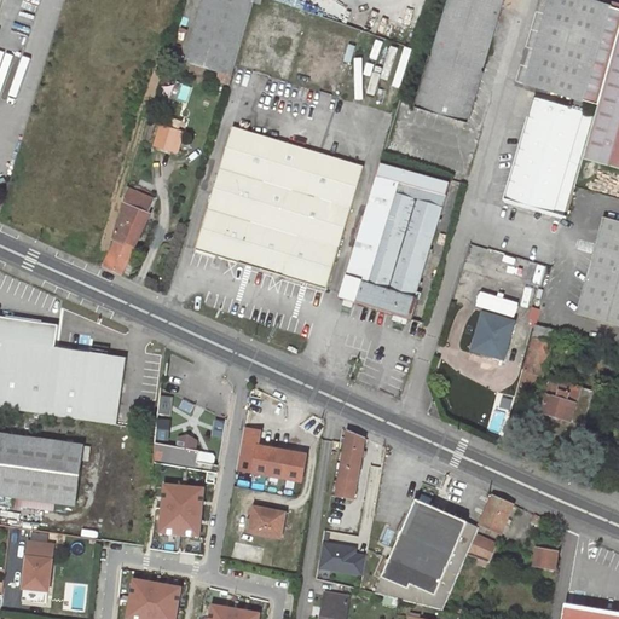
[(254,3),(247,0),(203,0),(186,63),(231,75),(254,3)]
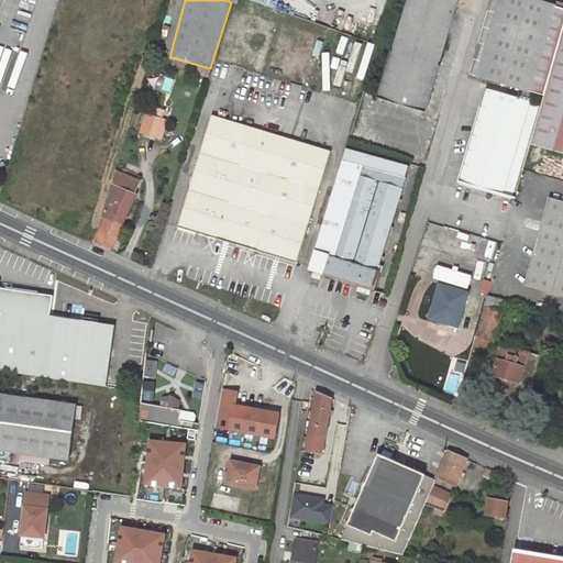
[(407,0),(386,75),(431,88),(456,0),(407,0)]
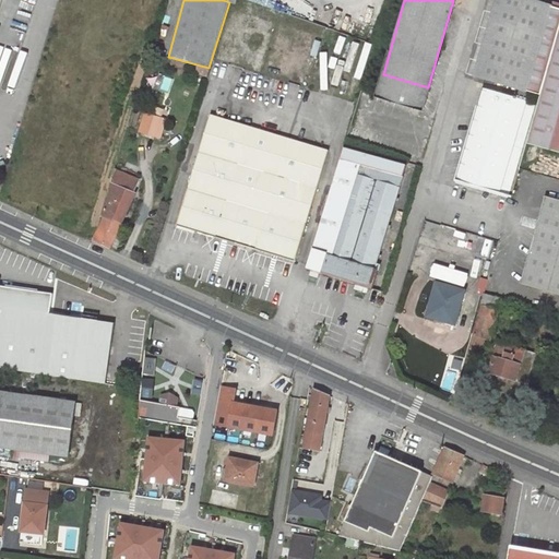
[(540,95),(558,31),(558,9),(526,0),(496,0),(474,75),(540,95)]
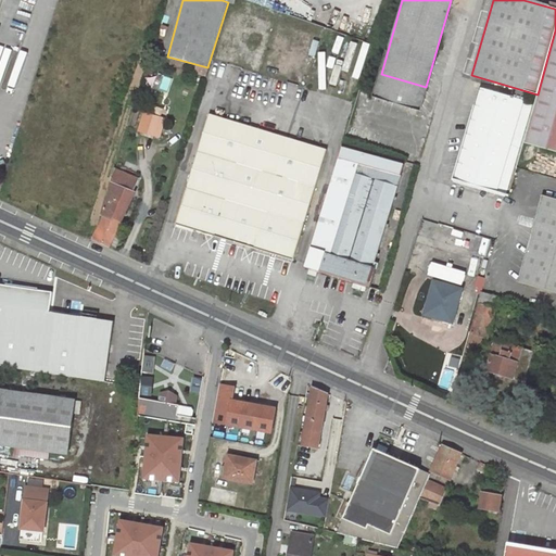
[(555,30),(538,95),(534,105),(523,142),(555,151),(555,30)]
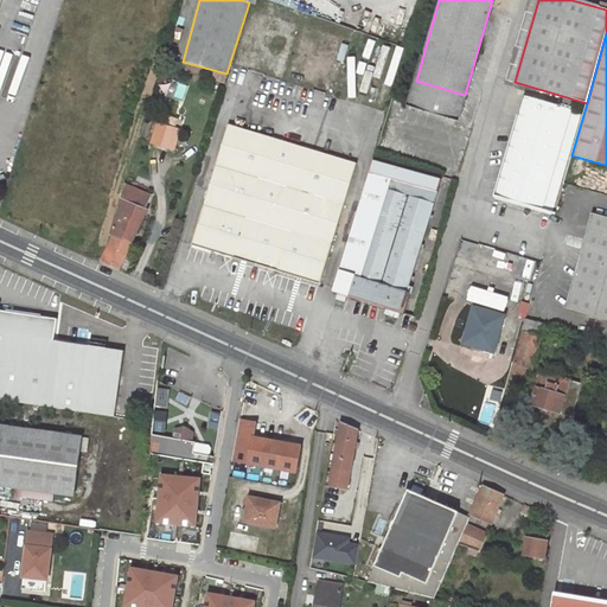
[(465,95),(416,81),(408,104),(458,119),(465,95)]
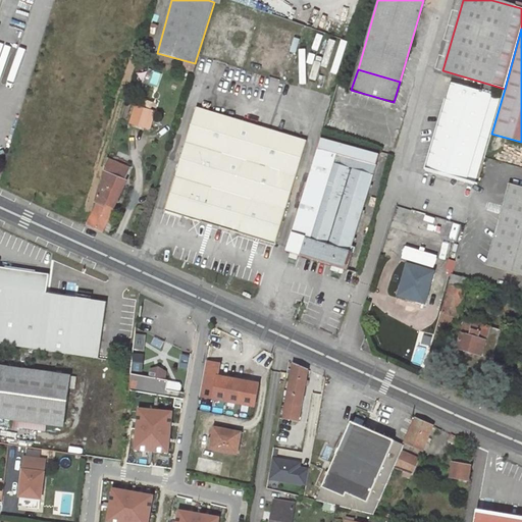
[(491,134),(502,99),(491,96),(494,88),(482,85),(480,92),(451,85),(426,168),(477,184),(491,134)]
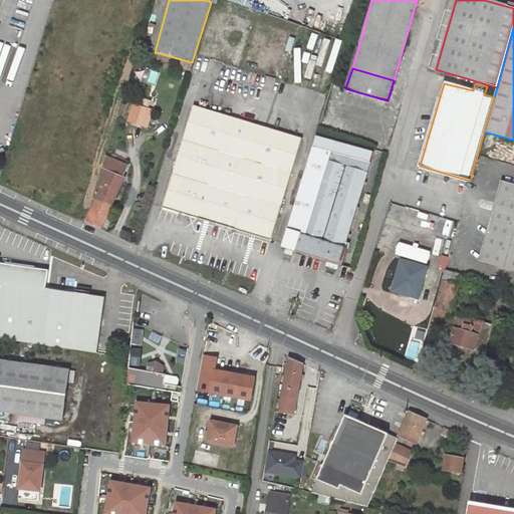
[(136,99),(135,105),(148,108),(150,103),(136,99)]
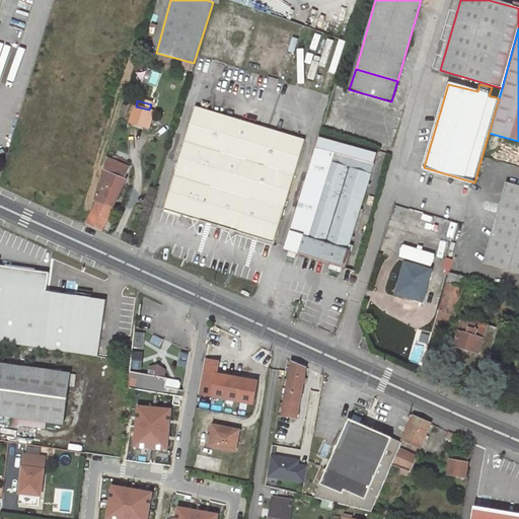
[(150,109),(149,109),(136,106),(134,105),(130,123),(145,127),(150,109)]
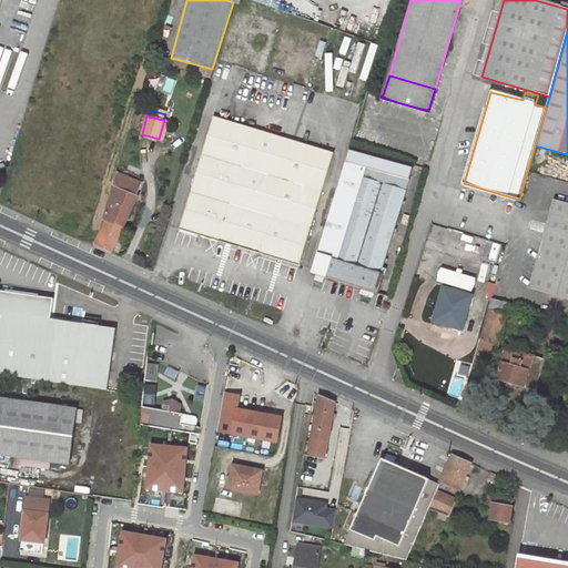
[(333,153),(213,118),(180,229),(300,265),(333,153)]
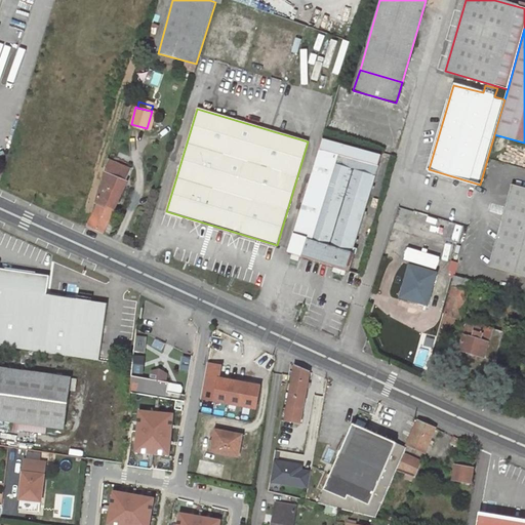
[(323,136),(319,149),(377,166),(381,154),(323,136)]
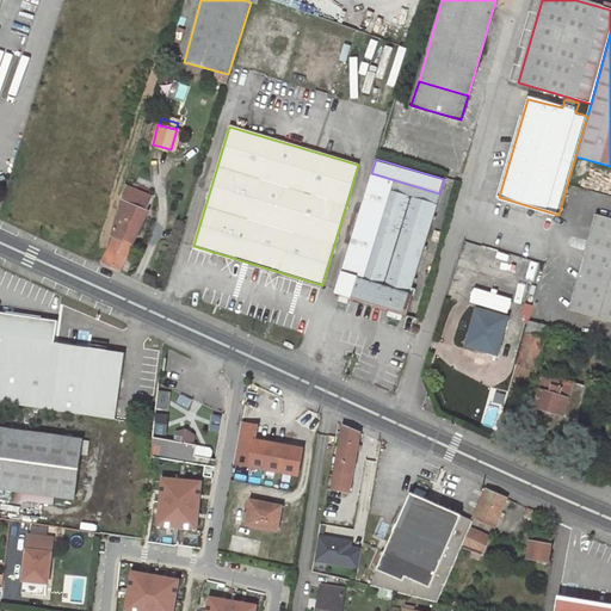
[(610,170),(588,164),(582,185),(610,193),(610,170)]
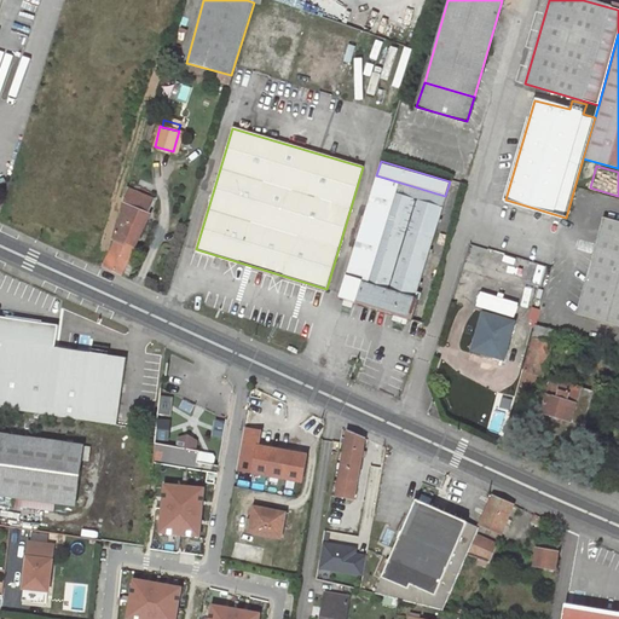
[(445,196),(376,175),(340,298),(409,319),(415,298),(445,196)]
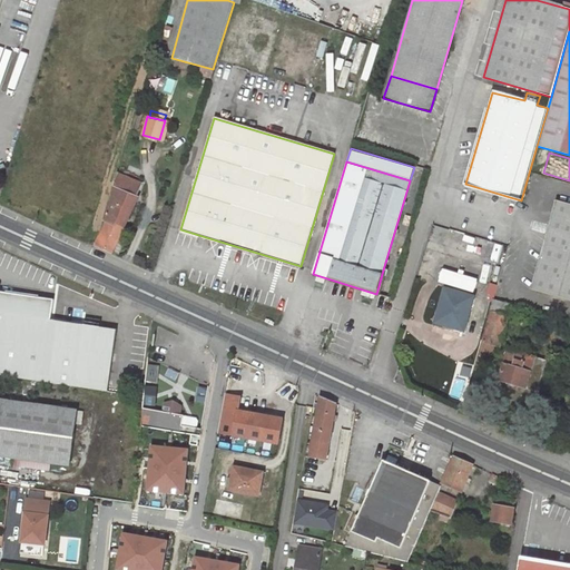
[(107,222),(97,245),(112,253),(118,239),(126,223),(138,198),(136,196),(140,184),(118,174),(105,219),(107,222)]
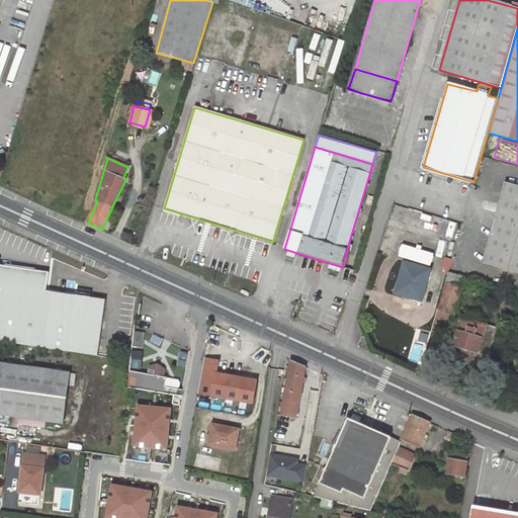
[(517,185),(505,182),(483,263),(517,273),(517,185)]
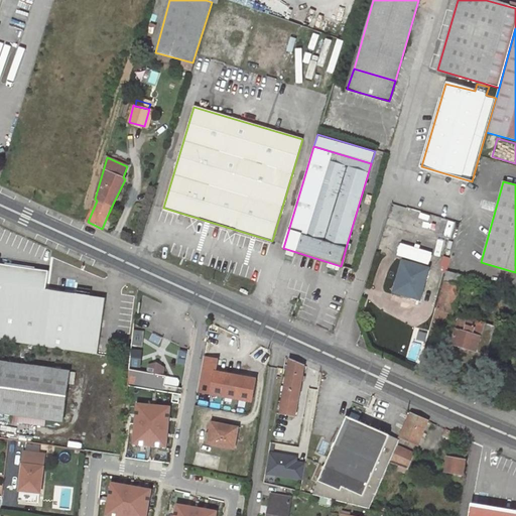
[(112,219),(107,217),(102,229),(106,231),(112,219)]
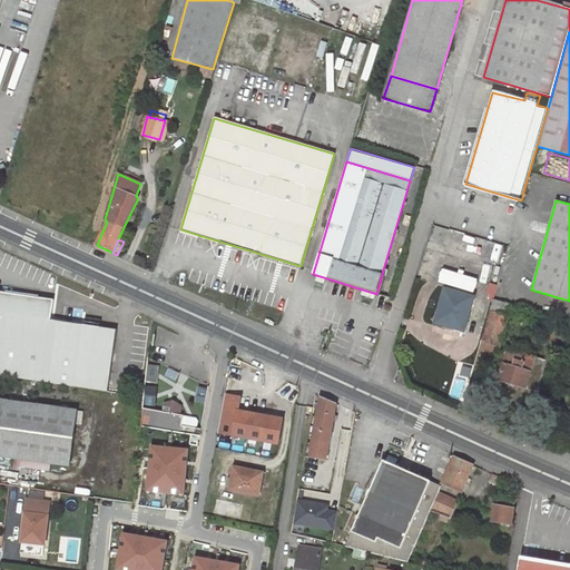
[(484,281),(491,283),(504,248),(498,246),(484,281)]
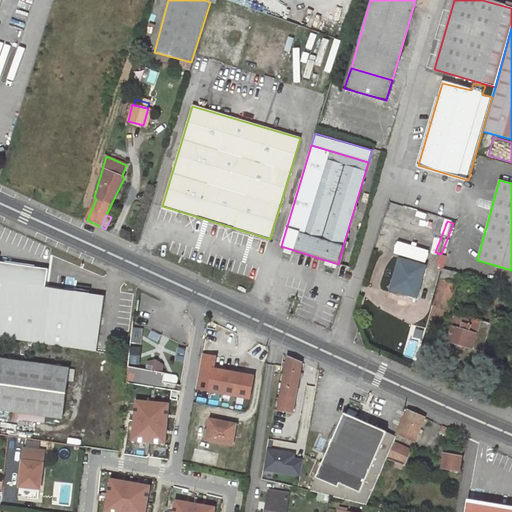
[(343,246),(338,264),(341,265),(346,248),(343,246)]
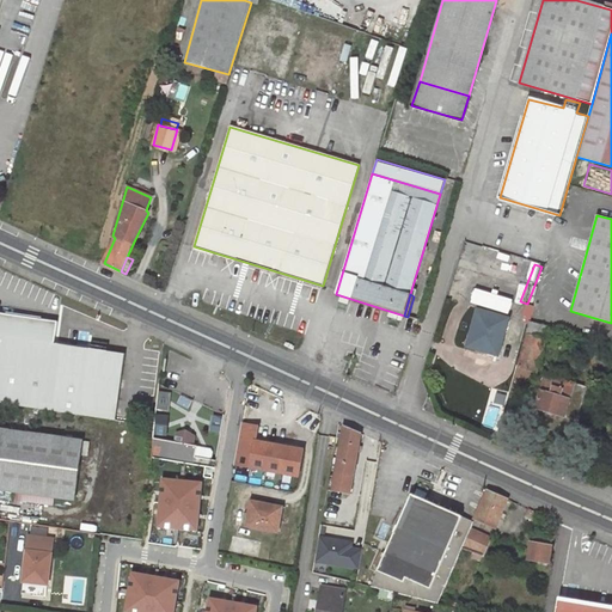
[(507,319),(478,311),(467,349),(482,353),(483,350),(497,354),(507,319)]
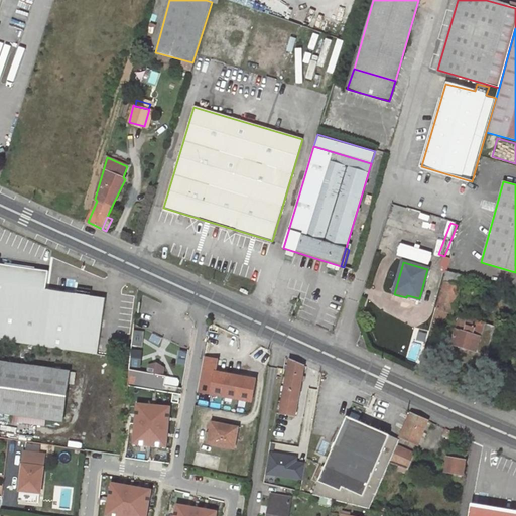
[(0,339),(98,354),(105,298),(45,289),(48,272),(0,264),(0,339)]
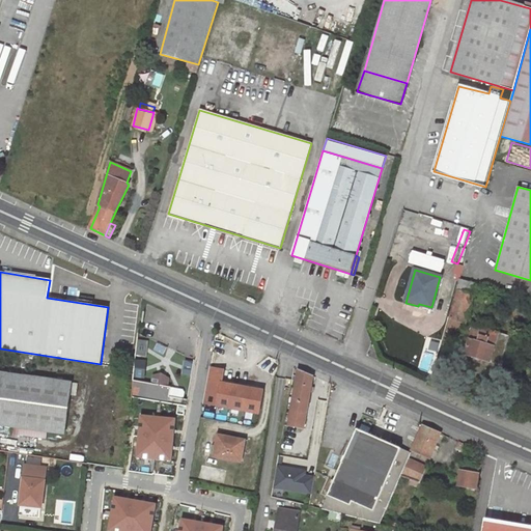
[(474,284),(458,280),(455,290),(456,290),(472,295),(474,284)]
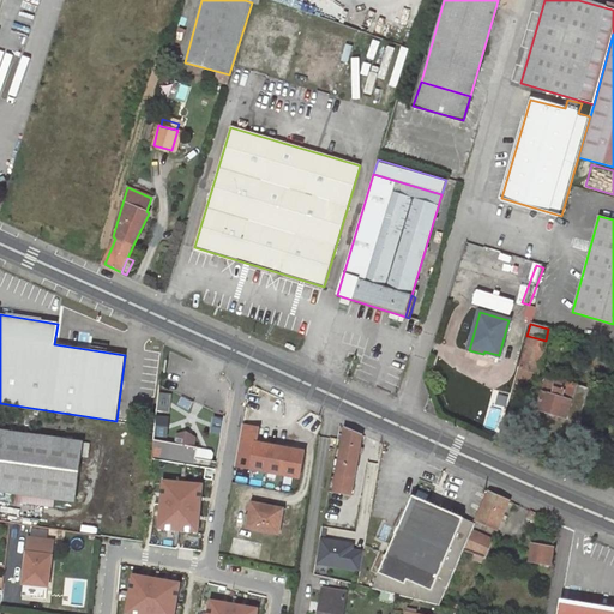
[(546,341),(528,336),(518,368),(536,373),(546,341)]
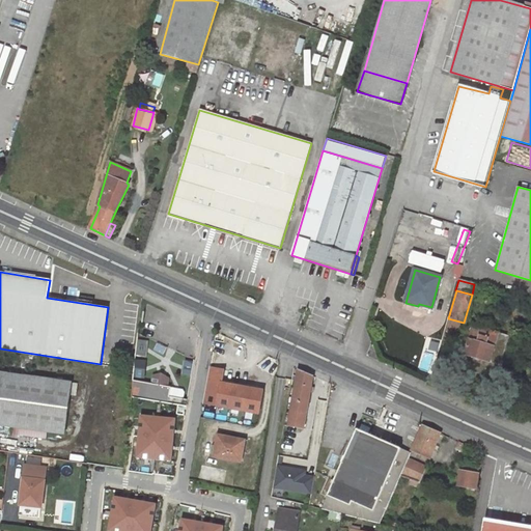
[(460,332),(464,323),(448,318),(446,328),(460,332)]
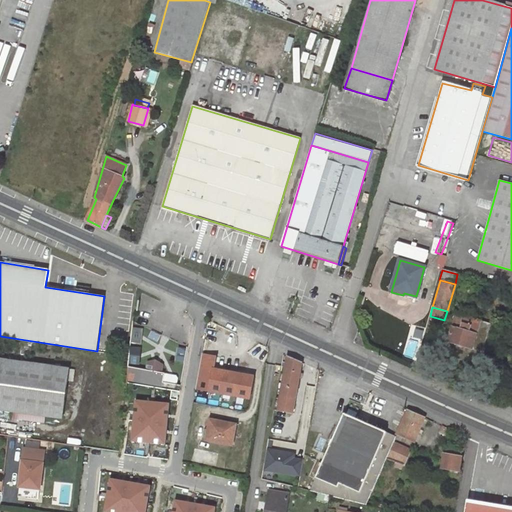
[(465,317),(456,314),(448,342),(482,352),(490,324),(471,319),(473,316),(465,314),(465,317)]
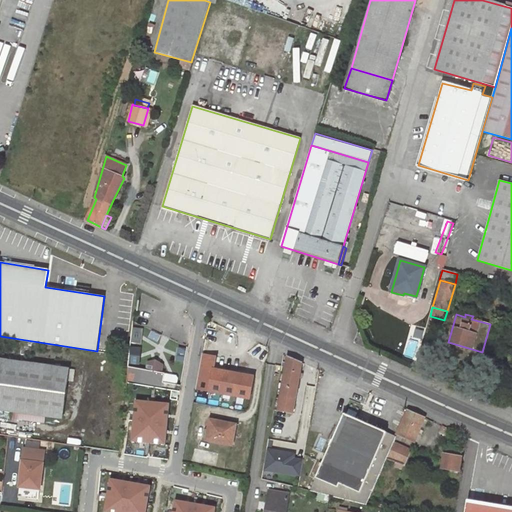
[(132,327),(130,344),(141,345),(143,328),(132,327)]
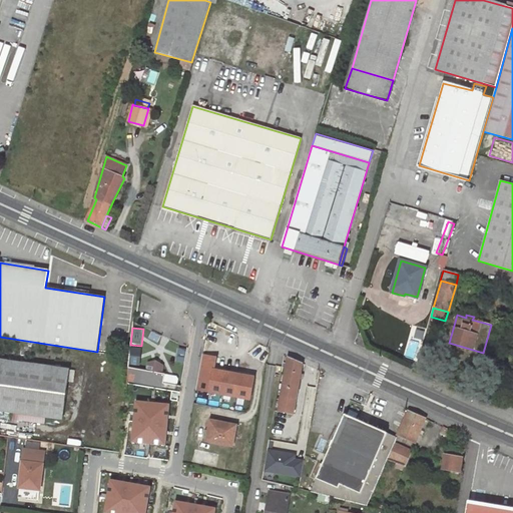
[(130,348),(129,364),(139,365),(140,349),(130,348)]
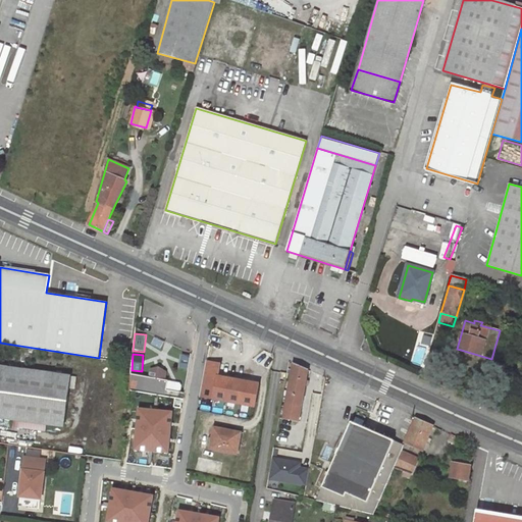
[(177,368),(189,370),(190,357),(180,355),(177,368)]
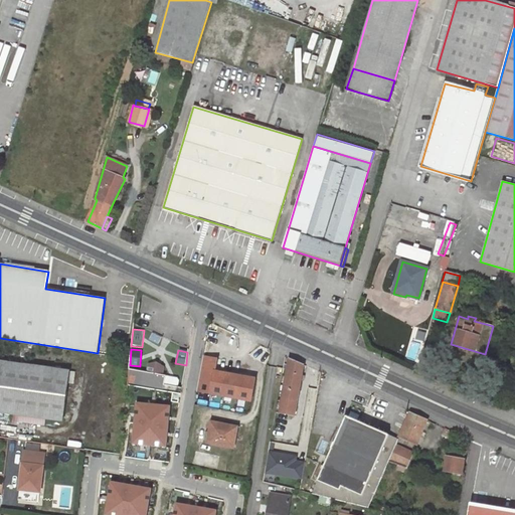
[(219,358),(203,355),(197,393),(252,402),(256,377),(217,371),(219,358)]
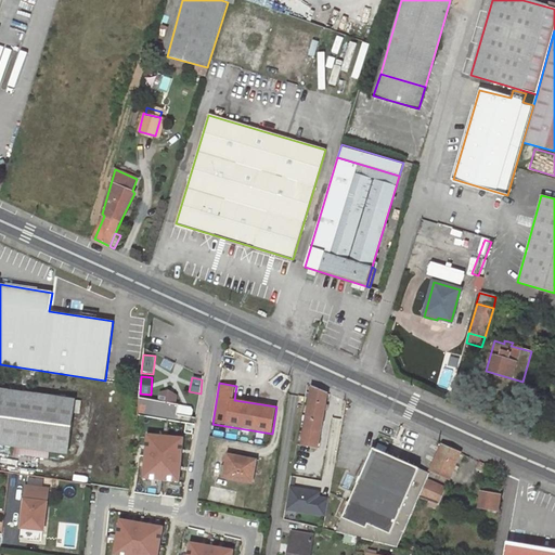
[(324,404),(326,394),(312,387),(302,444),(317,447),(323,410),(324,404)]
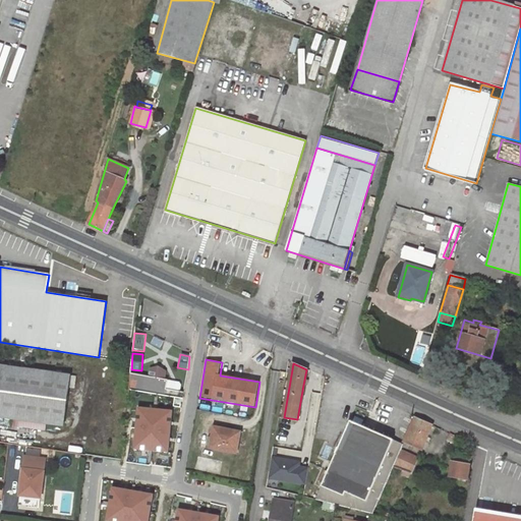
[(0,417),(63,426),(70,375),(0,364),(0,417)]
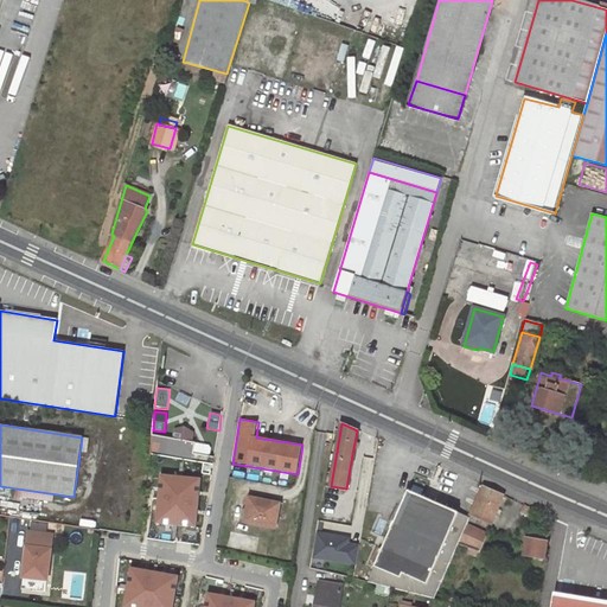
[(172,440),(192,443),(195,433),(185,428),(174,429),(172,440)]
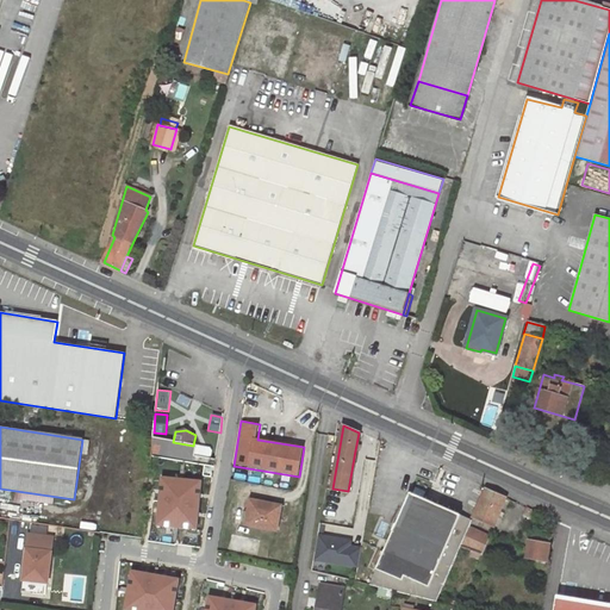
[(173,442),(153,439),(151,454),(207,464),(209,460),(193,456),(195,447),(193,446),(173,442)]
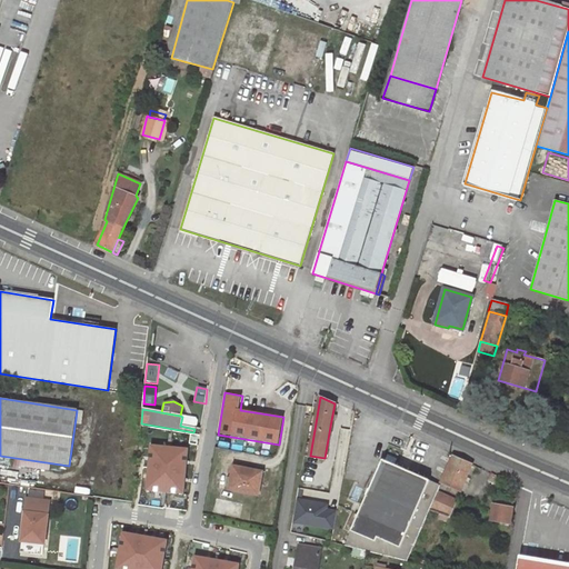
[(180,426),(195,429),(196,429),(198,418),(182,416),(182,417),(180,426)]
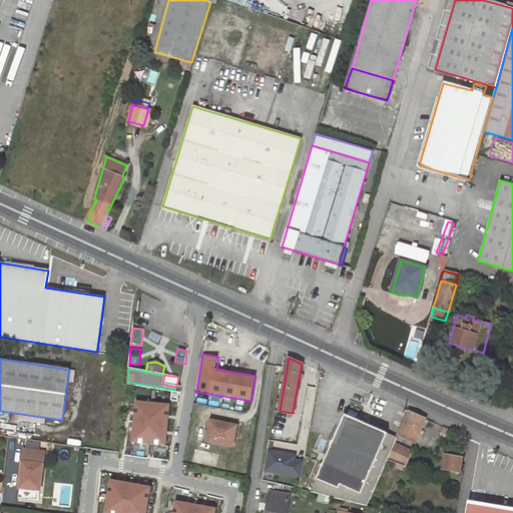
[(172,406),(134,400),(127,441),(165,447),(172,406)]
